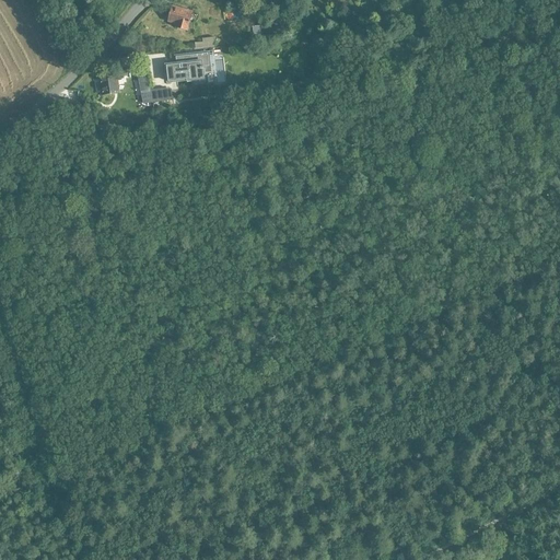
[(193,12),(173,6),(167,22),(176,24),(175,27),(188,31),(193,12)]
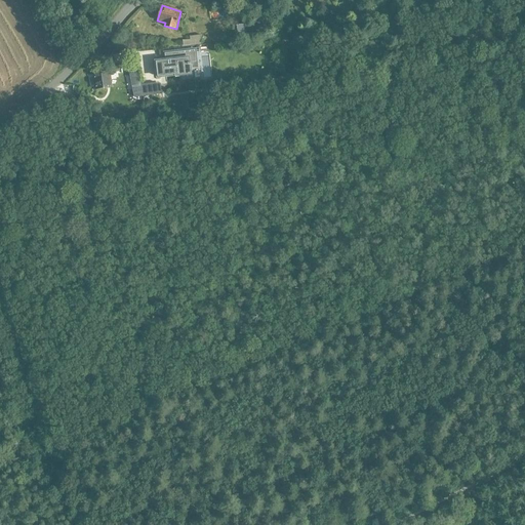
[(235,28),(236,38),(246,37),(245,27),(235,28)]
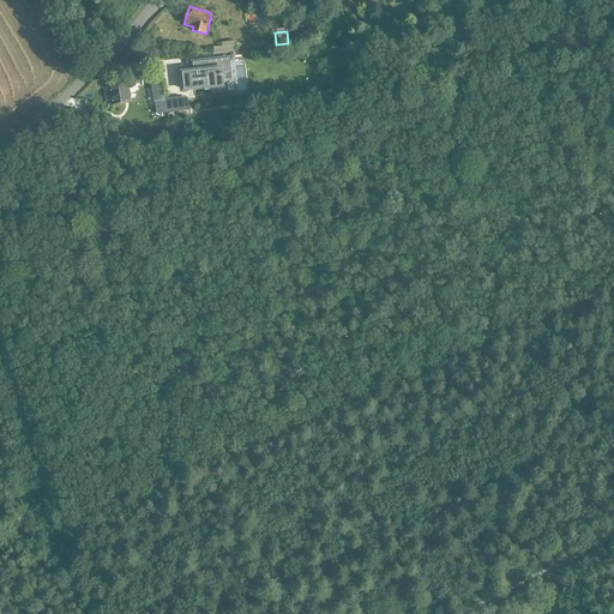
[(214,47),(215,54),(236,52),(235,41),(222,42),(222,47),(214,47)]
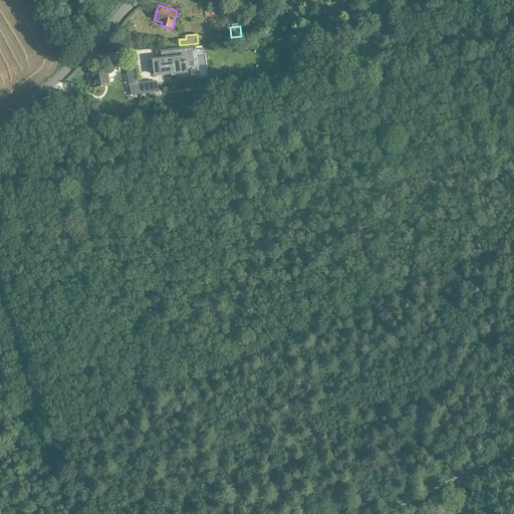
[(158,63),(153,63),(155,75),(186,71),(185,63),(187,63),(187,61),(192,60),(191,49),(162,52),(162,59),(158,60),(158,63)]
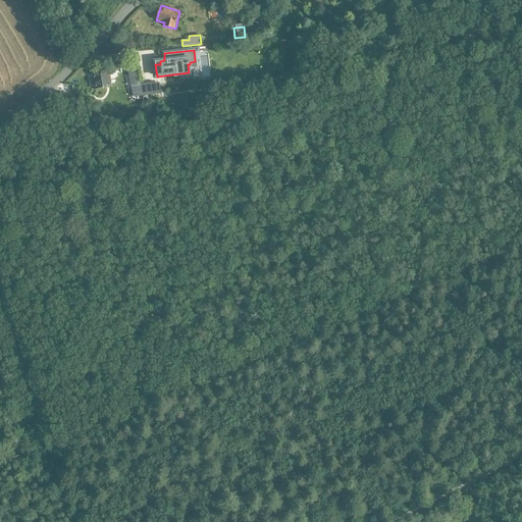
[(107,68),(93,71),(95,89),(109,87),(107,68)]
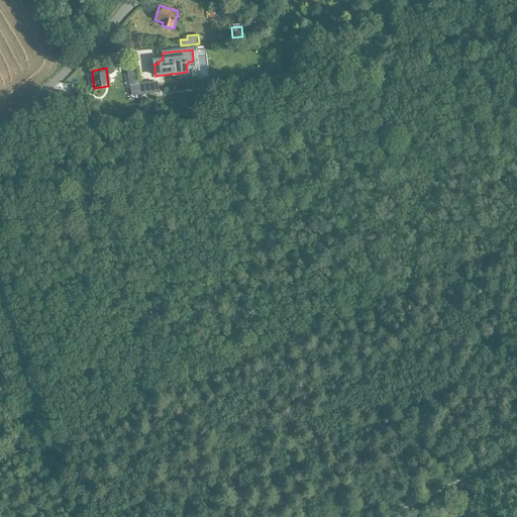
[(127,90),(109,93),(111,101),(129,98),(128,94),(127,90)]
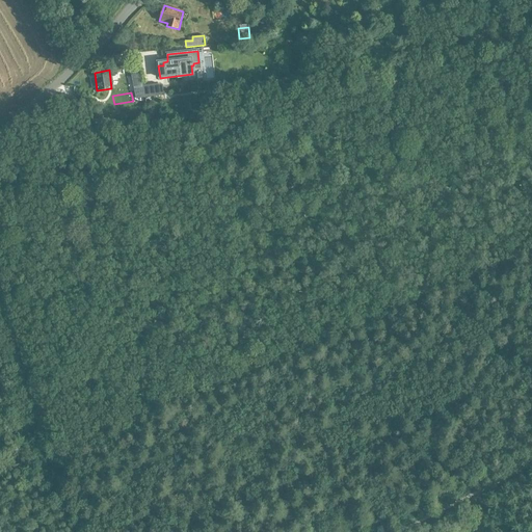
[(141,94),(134,96),(135,103),(143,101),(141,94)]
